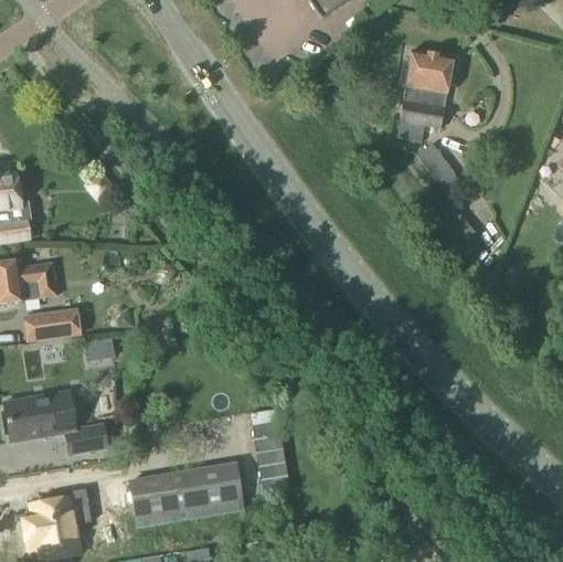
[(309,0),(321,19),(350,0),(309,0)]
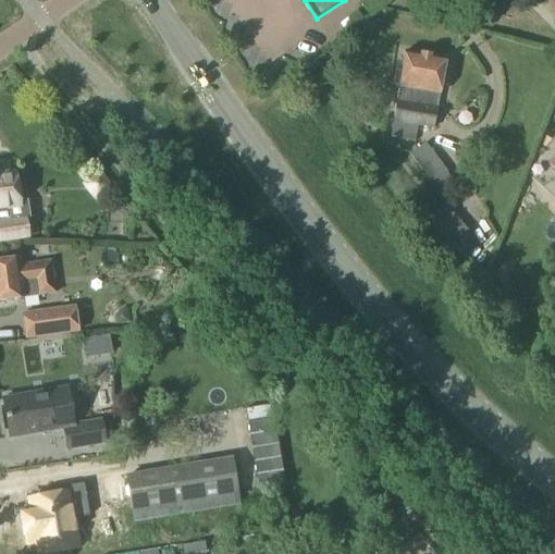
[(434,126),(446,57),(406,50),(404,69),(396,68),(394,84),(401,84),(395,120),(394,119),(392,135),(417,139),(419,123),(434,126)]
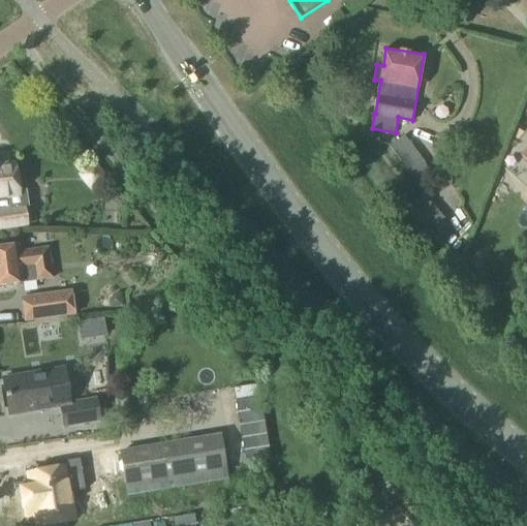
[(424,161),(414,150),(415,149),(404,133),(391,145),(402,159),(403,158),(417,178),(426,172),(421,163),(424,161)]
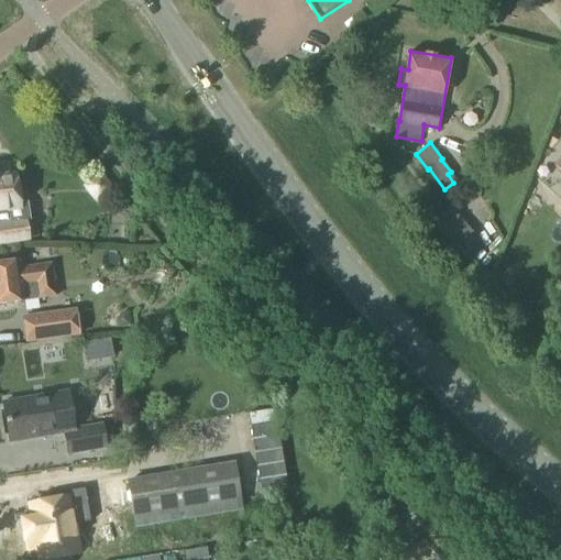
[(0,243),(31,239),(28,221),(31,220),(28,201),(19,204),(15,177),(0,178),(0,243)]
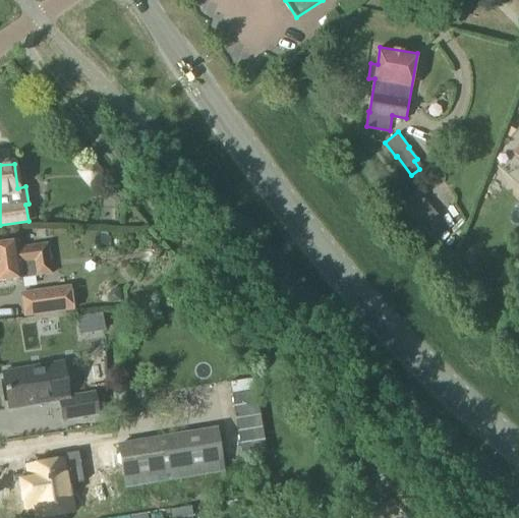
[(416,189),(401,203),(424,229),(440,215),(416,189)]
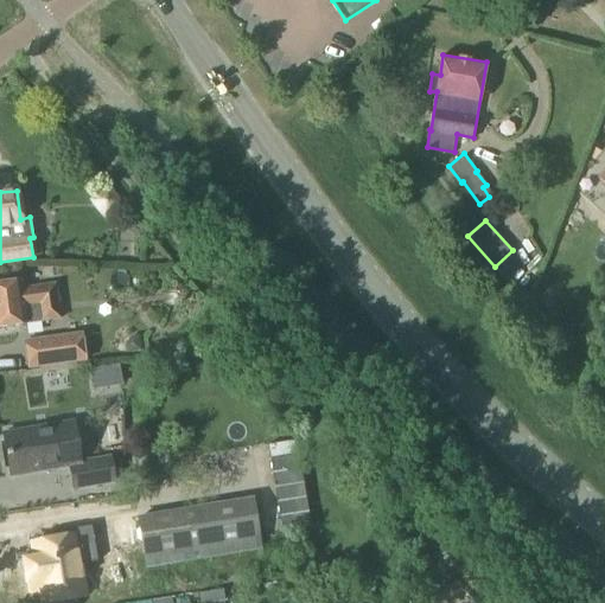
[(17,280),(0,281),(0,325),(24,321),(63,315),(58,283),(38,287),(18,289),(17,280)]
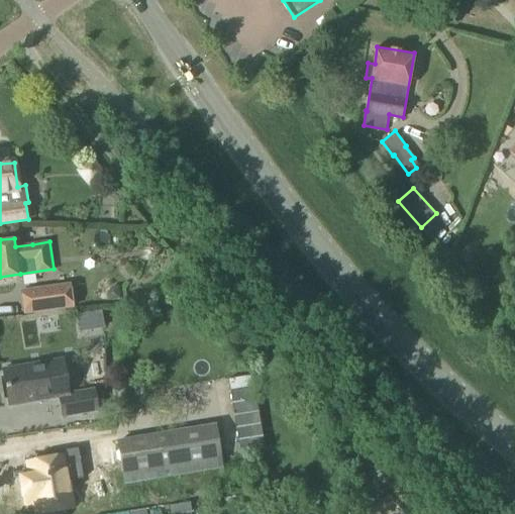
[(24,313),(76,307),(72,282),(21,289),(24,313)]
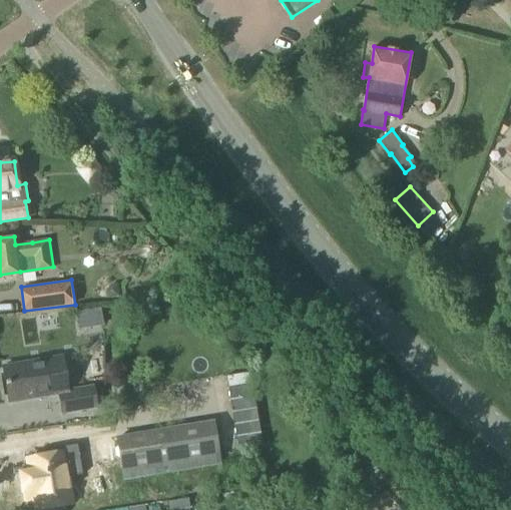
[(63,356),(4,366),(10,401),(60,392),(69,390),(63,356)]
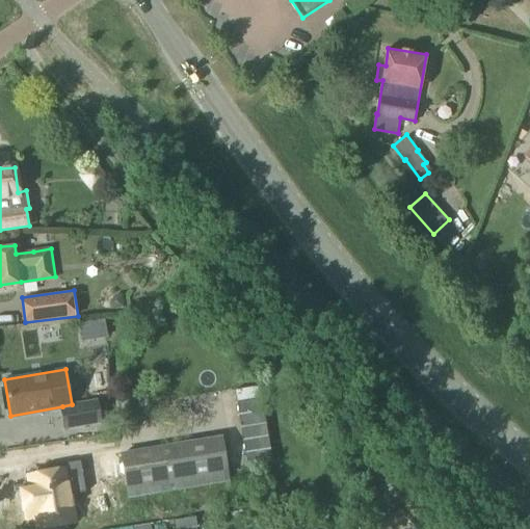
[(116,415),(161,413),(160,389),(116,390),(116,415)]
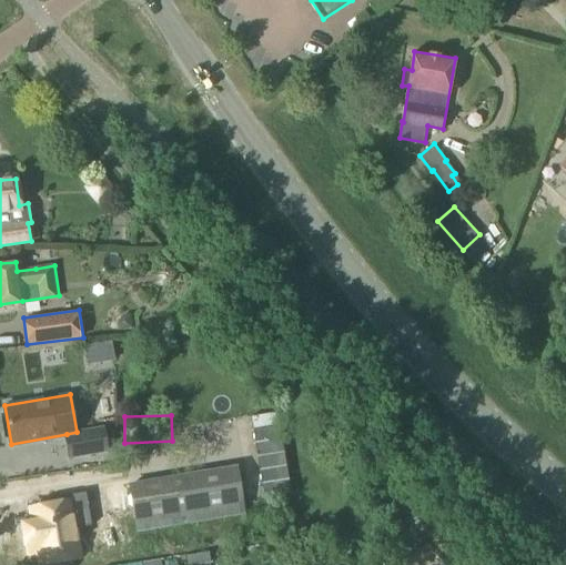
[(273,426),(254,443),(287,482),(307,465),(273,426)]
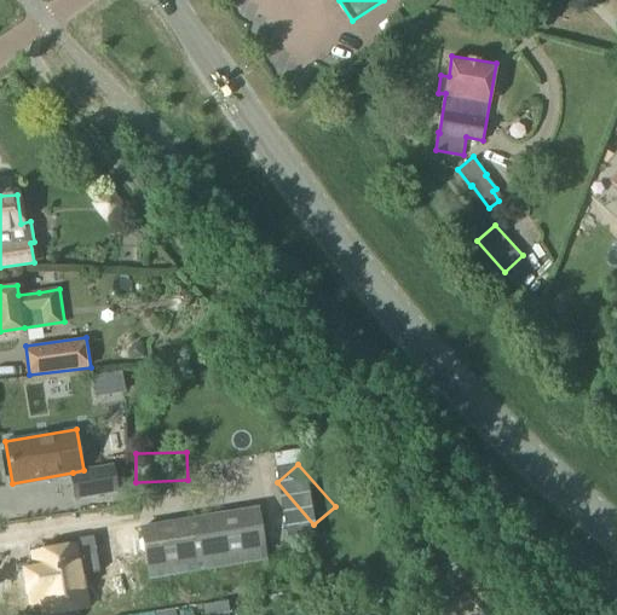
[(74,481),(76,492),(78,495),(116,488),(113,468),(113,465),(101,468),(90,470),(92,479),(74,481)]
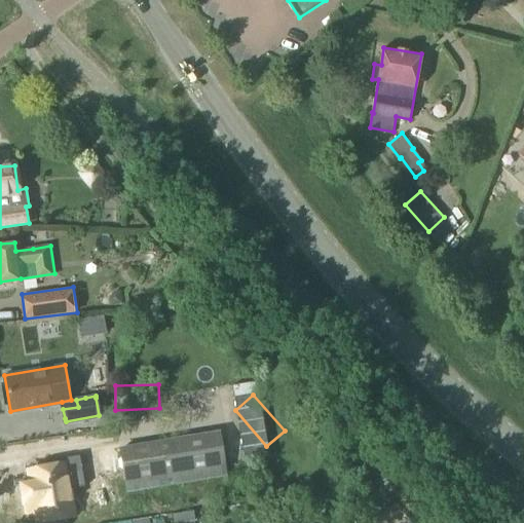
[(203,485),(202,478),(228,474),(221,430),(119,446),(126,491),(181,482),(182,489),(203,485)]
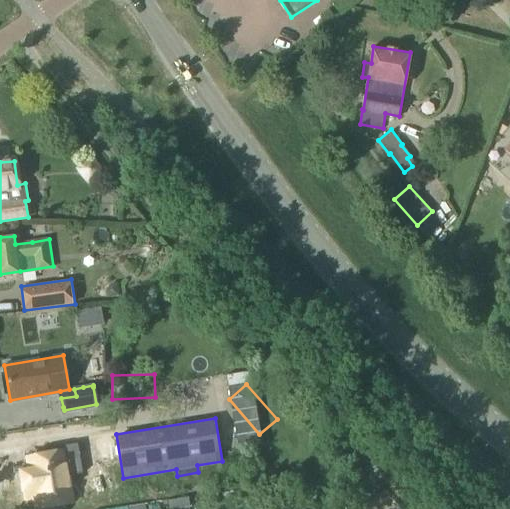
[(32,470),(24,472),(28,496),(37,494),(39,505),(71,498),(66,473),(83,470),(78,442),(43,448),(44,455),(30,457),(32,470)]
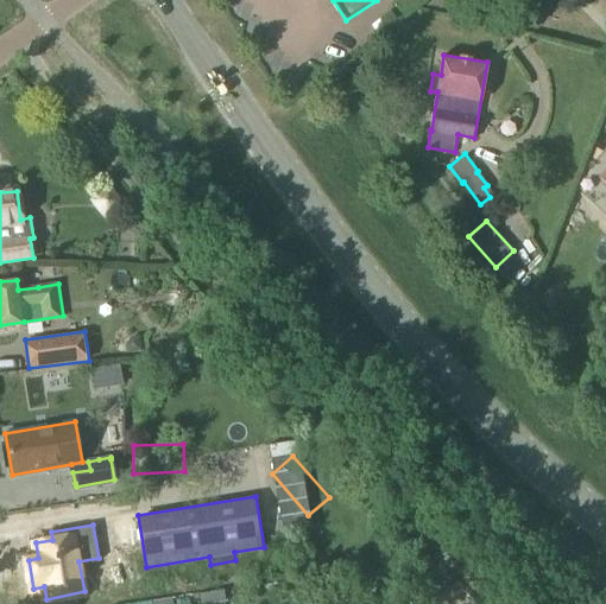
[(201,592),(202,603),(227,599),(225,587),(201,592)]
